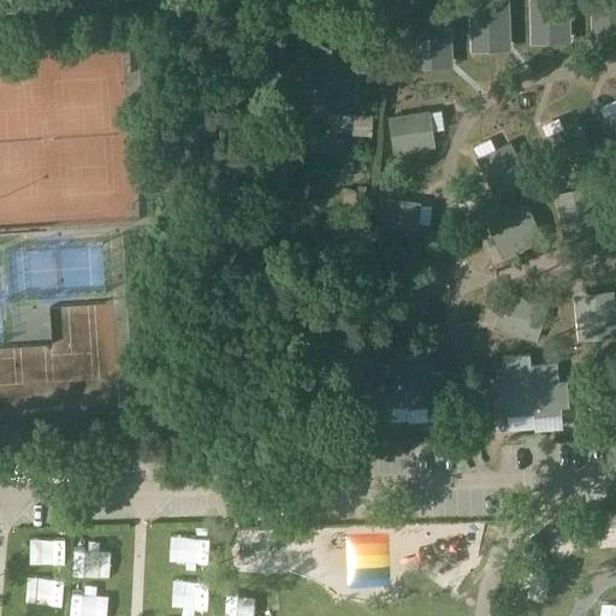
[(509,0),(474,0),(477,42),(511,40),(509,0)]
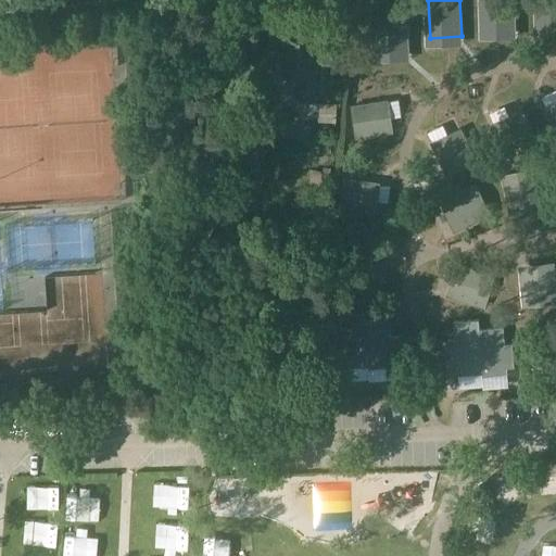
[(482,0),(484,32),(517,30),(516,0),(482,0)]
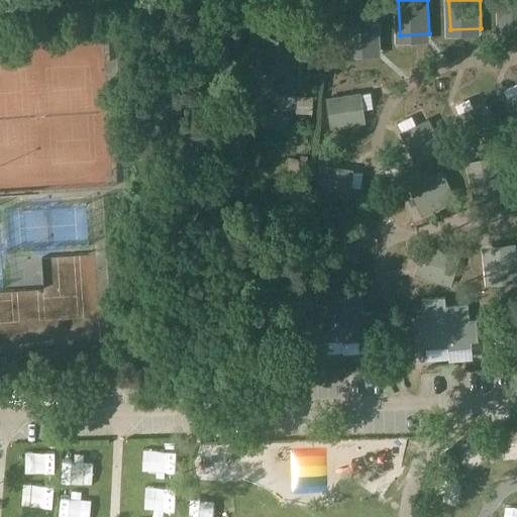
[(516,0),(499,0),(500,23),(516,21),(516,0)]
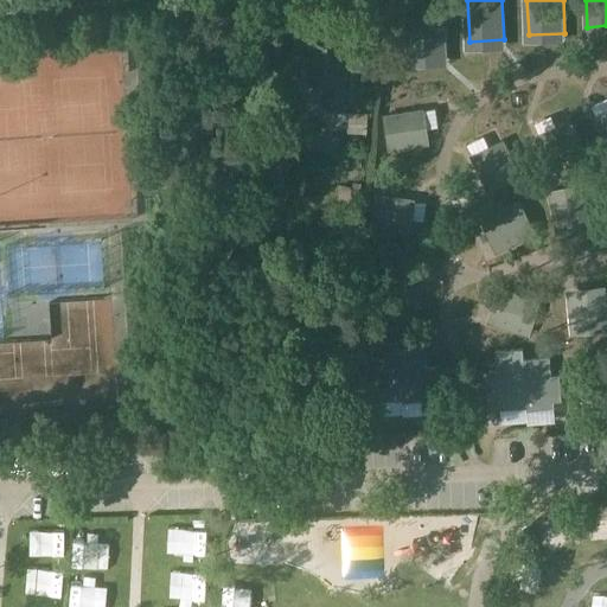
[(443,11),(409,12),(411,58),(446,57),(443,11)]
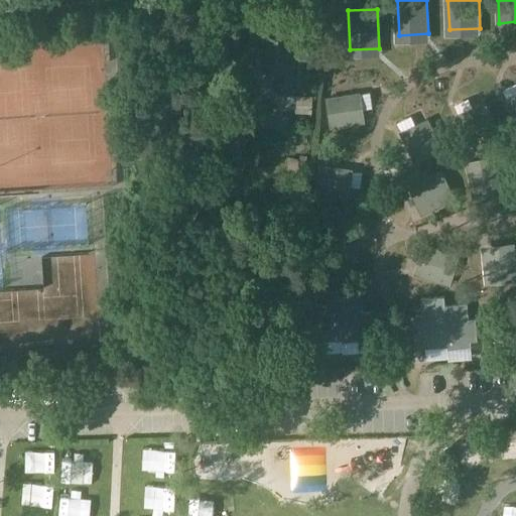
[(292,37),(264,35),(263,68),(269,68),(268,71),(276,71),(275,91),(293,92),(294,69),(291,69),(292,37)]
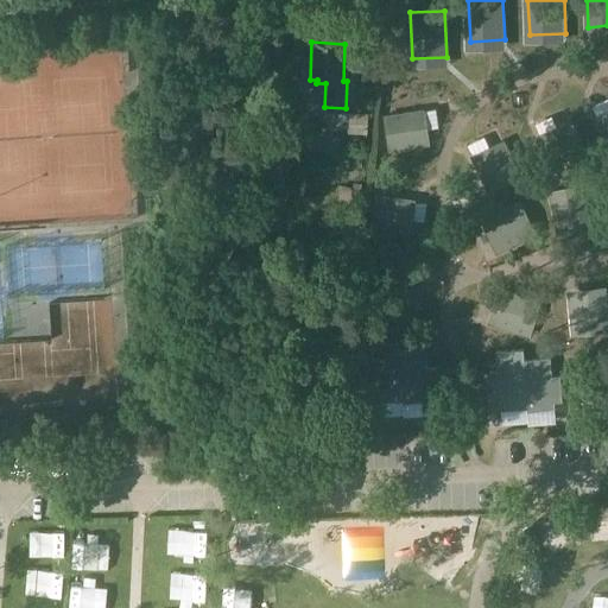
[(388,151),(429,145),(424,111),(384,116),(388,151)]
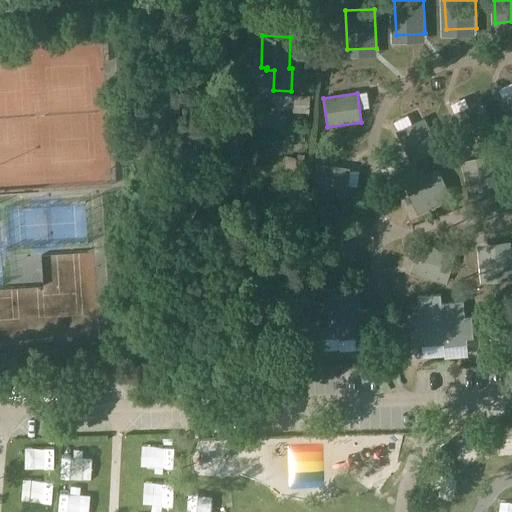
[(511,93),(501,99),(511,121),(511,93)]
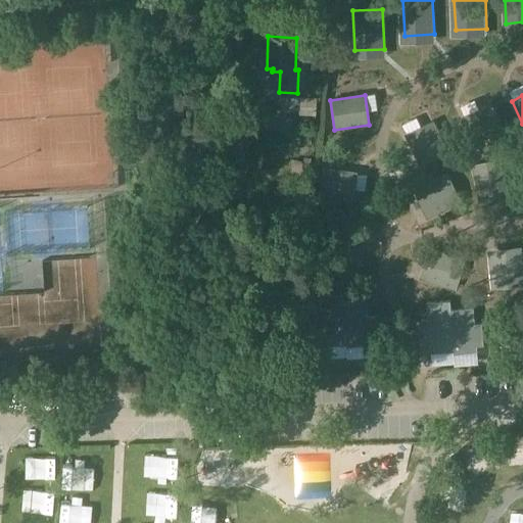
[(317,98),(298,97),(296,123),(307,124),(307,125),(315,125),(317,98)]
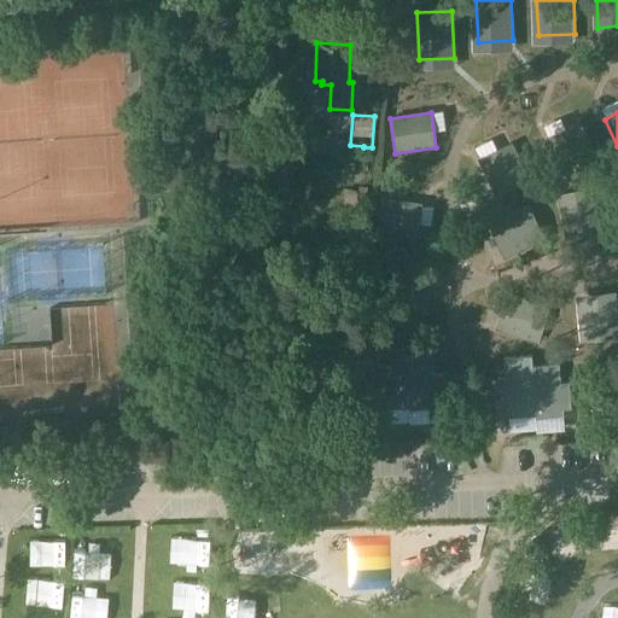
[(547,138),(565,175),(598,159),(581,122),(547,138)]
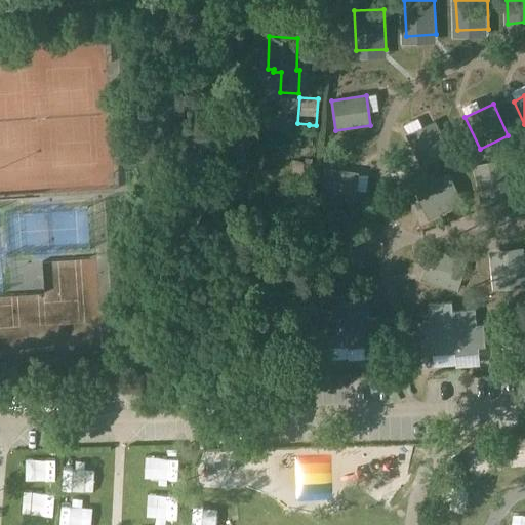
[(234,113),(231,148),(227,200),(235,200),(234,208),(243,209),(243,201),(245,201),(249,142),(254,142),(256,115),(251,114),(234,113)]
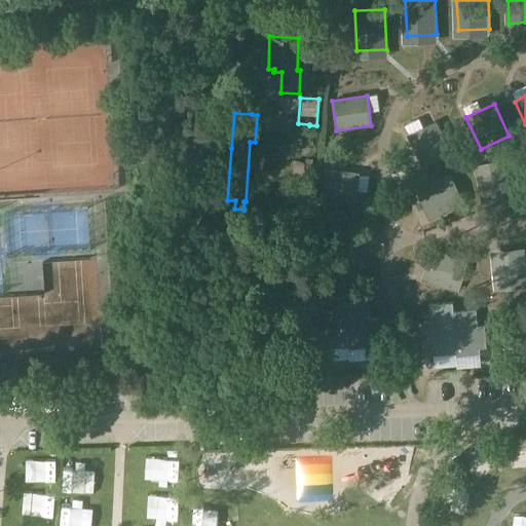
[(408,136),(422,167),(451,154),(436,122),(408,136)]
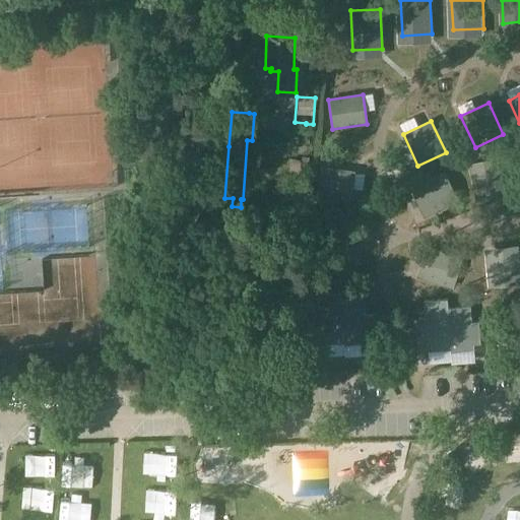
[(291,145),(284,198),(304,200),(308,168),(312,139),(304,138),(303,146),(291,145)]
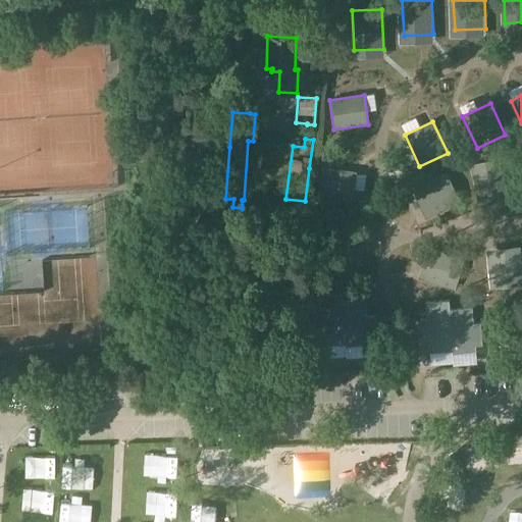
[(471,161),(475,192),(506,188),(502,157),(471,161)]
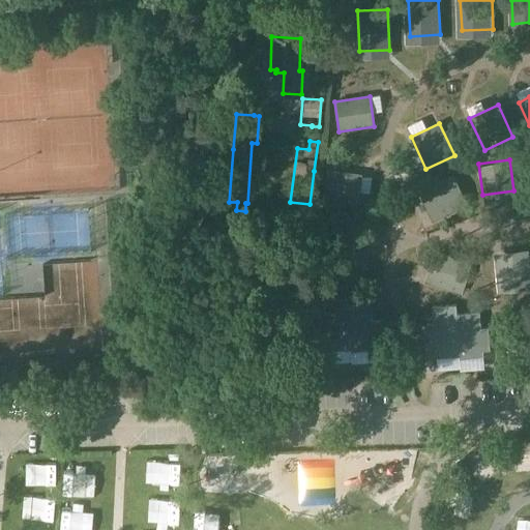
[(327,170),(324,203),(359,207),(362,173),(327,170)]
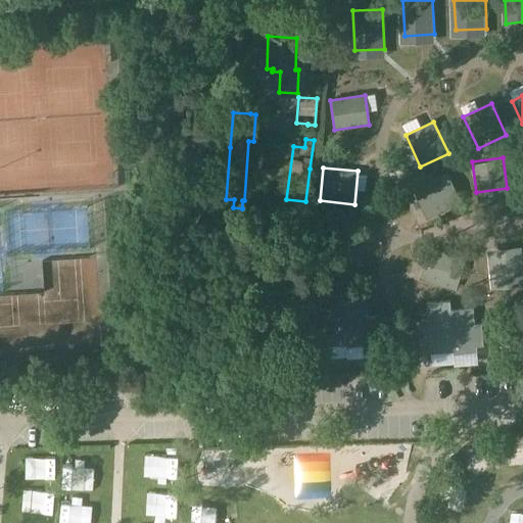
[(415,190),(434,214),(459,194),(439,171),(415,190)]
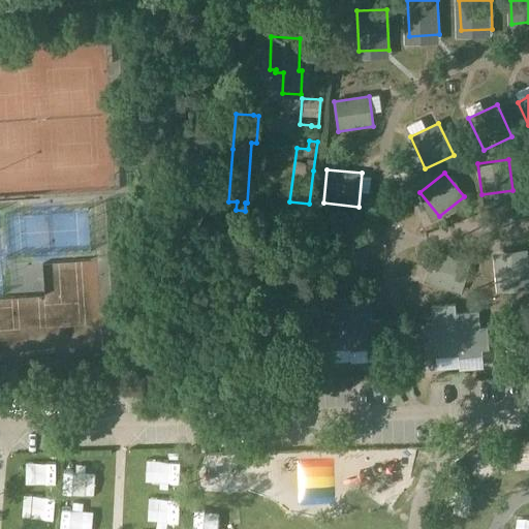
[(321,267),(353,271),(356,241),(325,237),(321,267)]
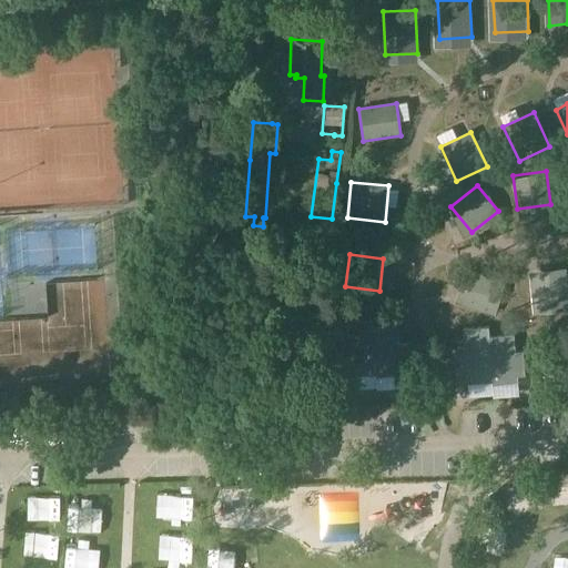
[(477,264),(458,297),(492,315),(509,283),(477,264)]
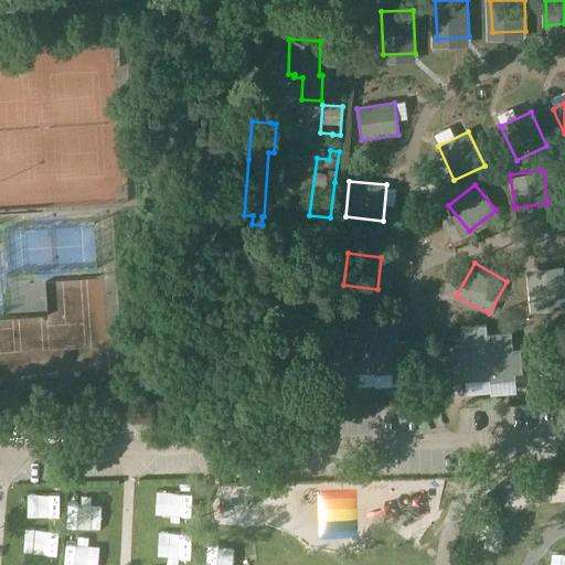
[(528,284),(536,316),(564,307),(564,291),(560,275),(528,284)]
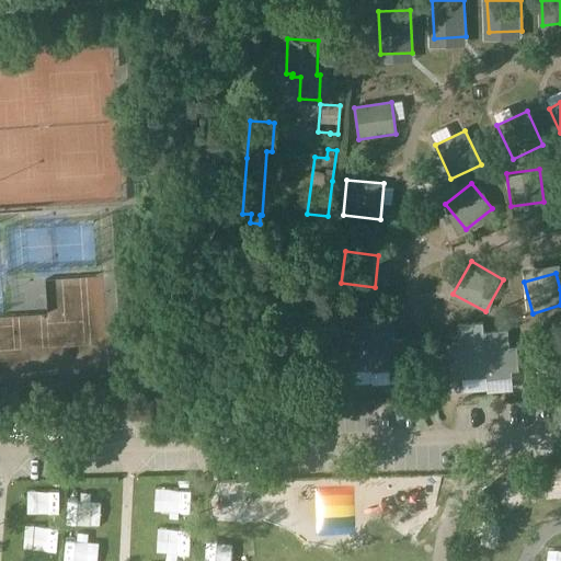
[(343,334),(336,335),(339,359),(345,358),(346,364),(370,362),(371,371),(397,368),(397,364),(403,363),(402,339),(395,340),(392,322),(368,323),(368,315),(342,317),(343,334)]
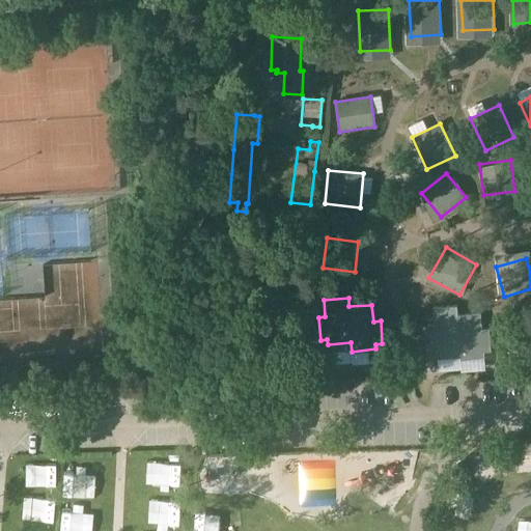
[(434,324),(427,325),(428,347),(436,346),(437,352),(459,350),(459,358),(484,356),(484,352),(491,351),(488,328),(482,329),(480,312),(457,314),(456,305),(432,307),(434,324)]
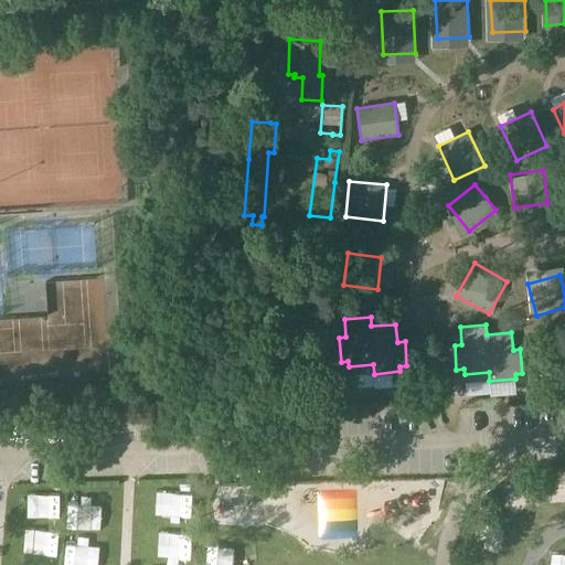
[(564,490),(564,476),(540,476),(540,490),(564,490)]
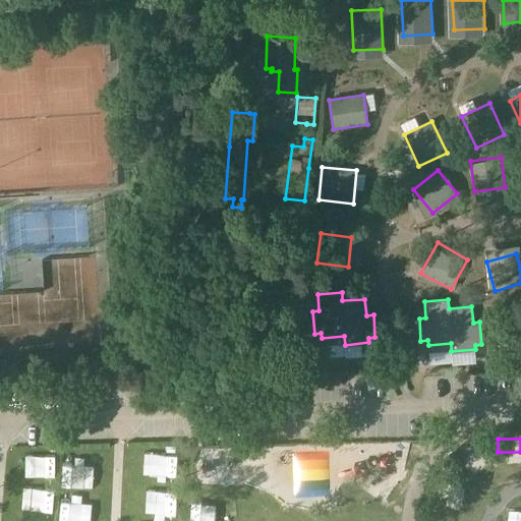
[(300,459),(300,470),(319,469),(319,459),(300,459)]
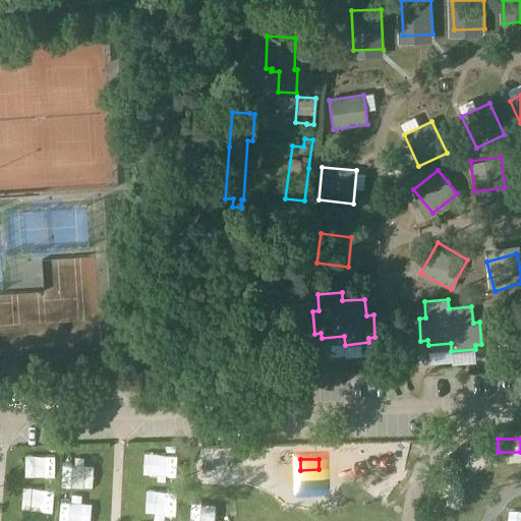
[(337,464),(341,478),(357,475),(354,460),(337,464)]
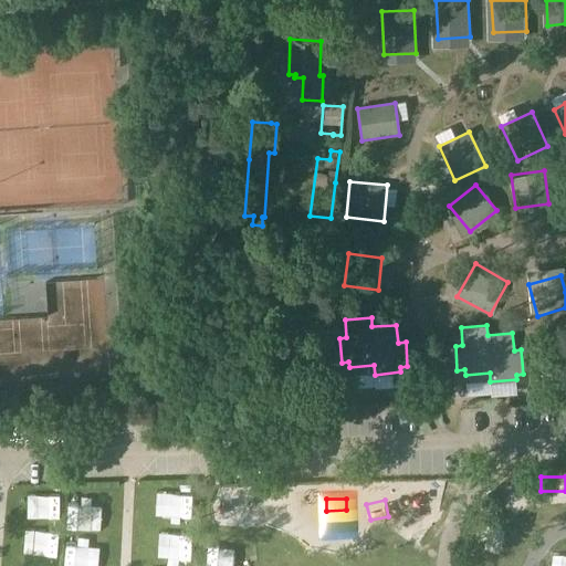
[(354,512),(313,513),(314,540),(355,537),(354,512)]
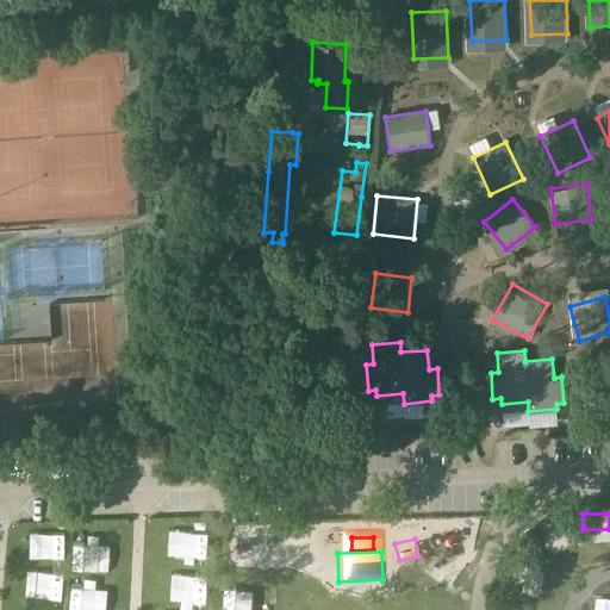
[(609,580),(574,580),(574,601),(609,602),(609,580)]
